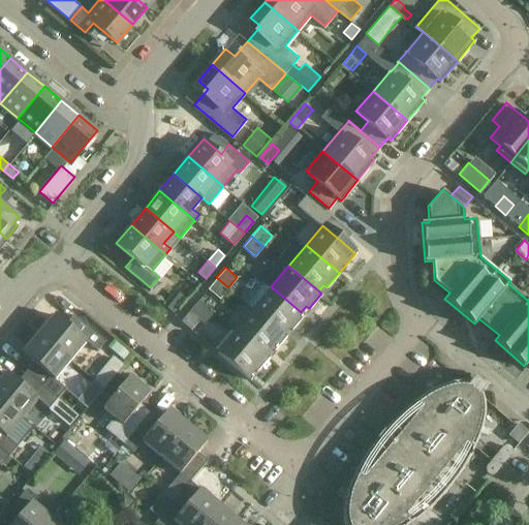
[(228,287),(216,277),(208,287),(220,298),(228,287)]
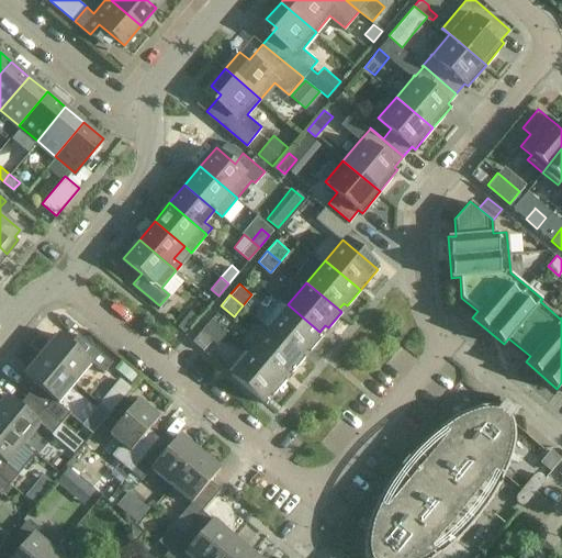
[(323,334),(319,332),(288,304),(269,326),(302,354),(306,347),(310,350),(323,334)]
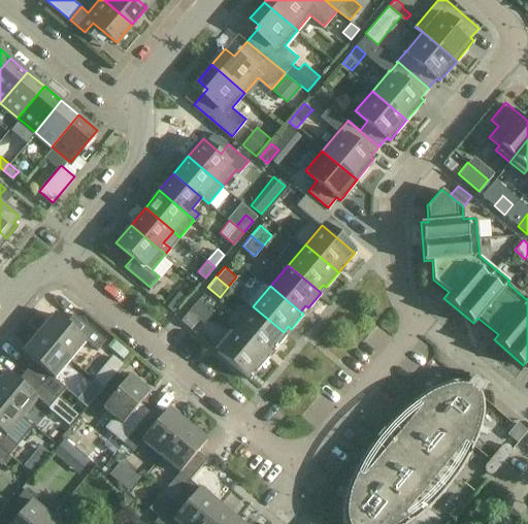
[(174,288),(163,302),(173,310),(185,297),(174,288)]
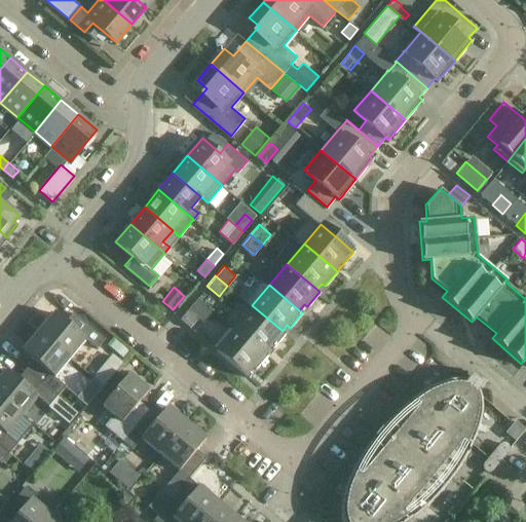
[(197,297),(180,318),(190,327),(208,305),(197,297)]
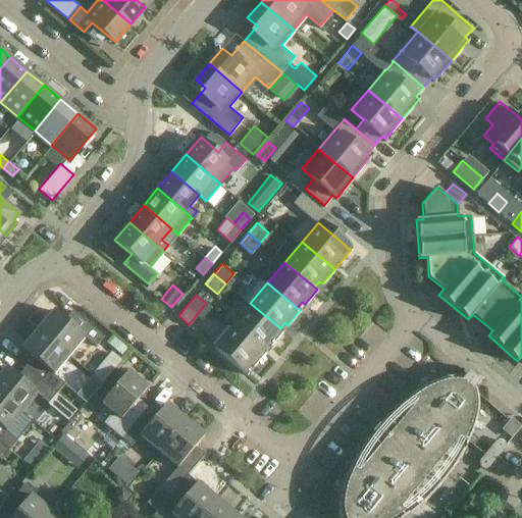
[(280,328),(250,303),(232,324),(263,349),(267,344),(270,346),(282,330),(280,328)]
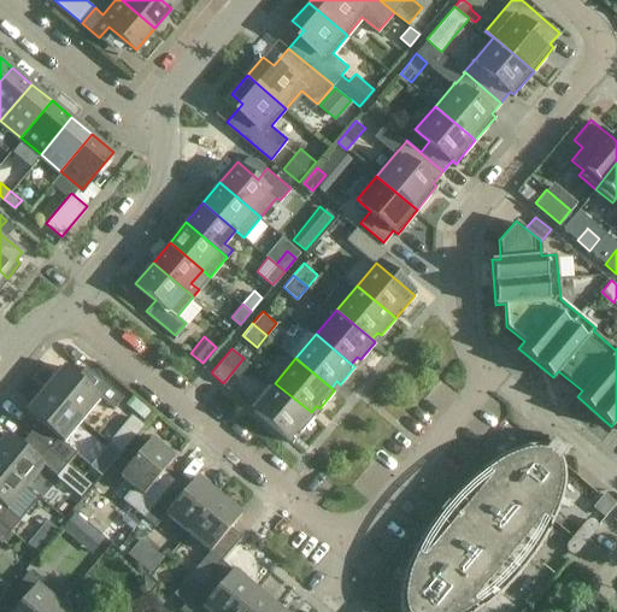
[(45,387),(82,418),(100,395),(113,406),(123,395),(86,364),(76,375),(64,364),(45,387)]
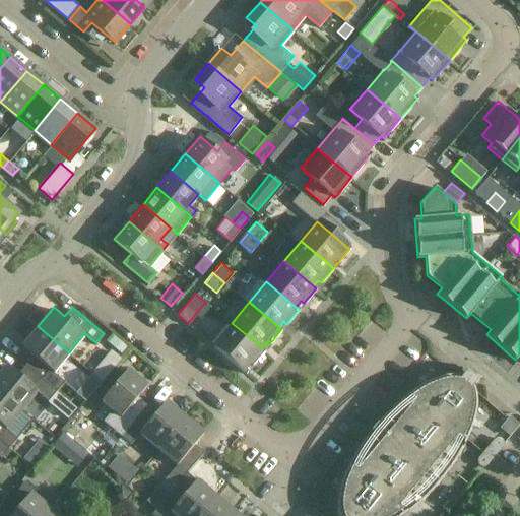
[(264,349),(262,347),(232,323),(213,344),(246,372),(247,371),(245,368),(249,363),(252,365),(264,349)]
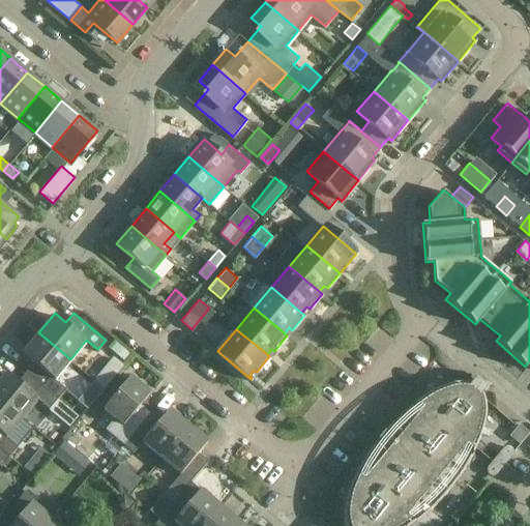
[(26,371),(57,398),(65,387),(55,378),(70,359),(38,332),(23,352),(33,361),(26,371)]
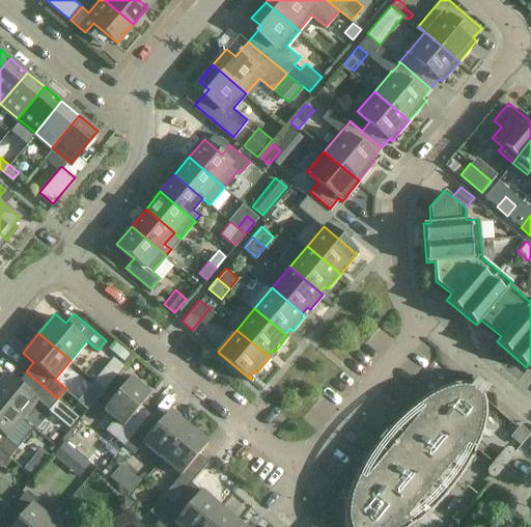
[(116,340),(110,348),(117,354),(124,347),(116,340)]
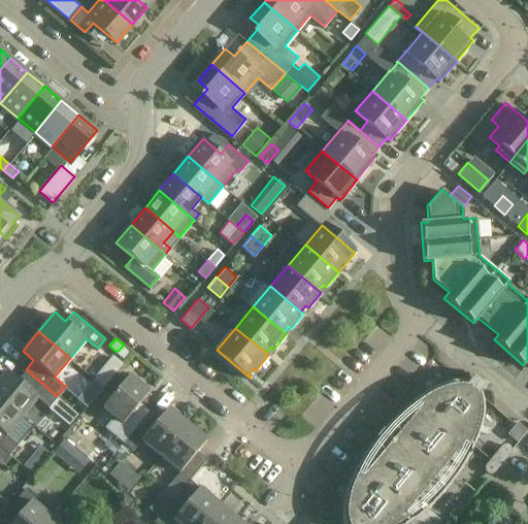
[(107,360),(94,377),(104,385),(118,369),(107,360)]
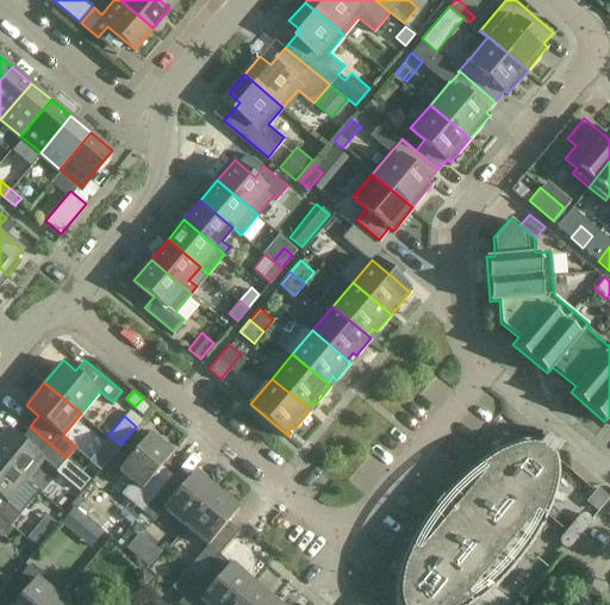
[(66,457),(30,426),(20,437),(7,426),(0,435),(0,457),(25,479),(44,457),(56,468),(66,457)]
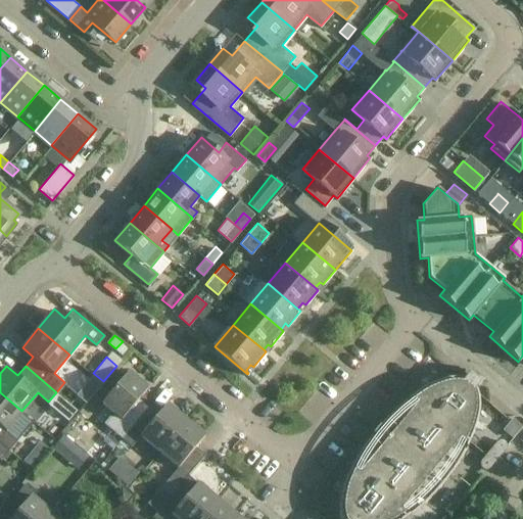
[(112,429),(122,437),(148,406),(139,397),(148,387),(128,370),(102,402),(122,418),(112,429)]
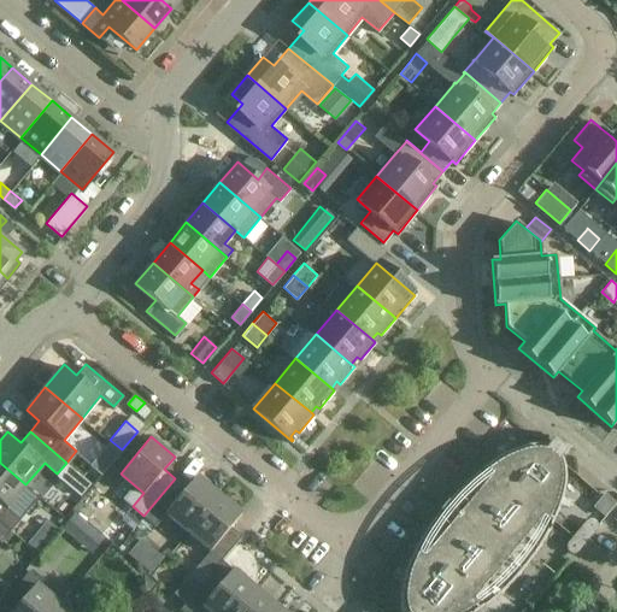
[(547,530),(559,506),(562,495),(564,482),(564,469),(559,457),(566,449),(554,439),(547,446),(527,447),(505,453),(487,463),(466,480),(454,492),(442,506),(430,521),(422,534),(412,552),(405,568),(400,583),(400,601),(401,611),(474,611),(477,610),(480,611),(501,611),(509,607),(498,593),(517,575),(534,553),(547,530)]
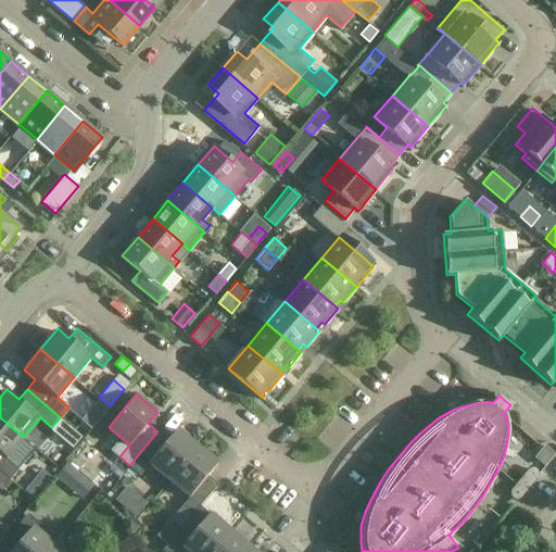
[(95,397),(85,409),(96,418),(106,408),(95,397)]
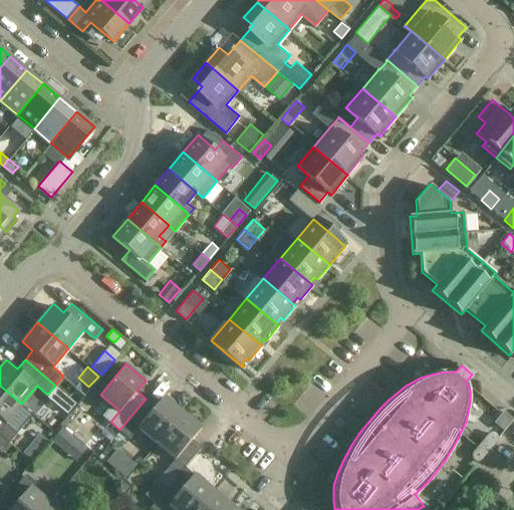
[(0,434),(9,441),(17,432),(6,423),(21,404),(0,386),(0,434)]
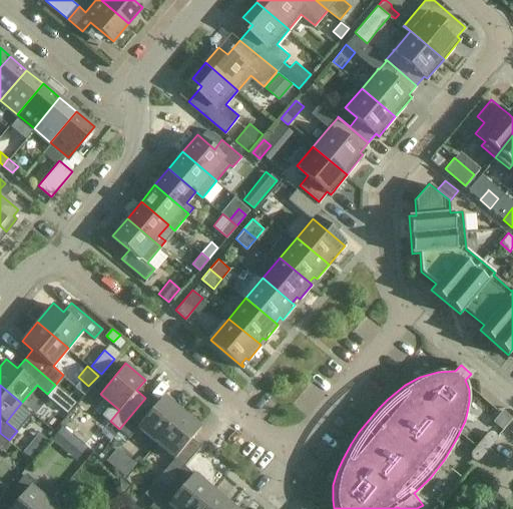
[(154,406),(145,398),(119,429),(129,437),(138,426),(156,441),(182,411),(163,395),(154,406)]
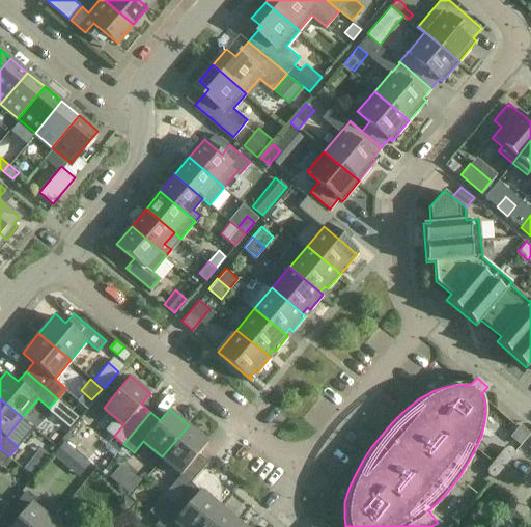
[(189,425),(162,456),(180,473),(171,483),(172,486),(164,495),(173,502),(182,492),(207,461),(198,452),(207,441),(189,425)]
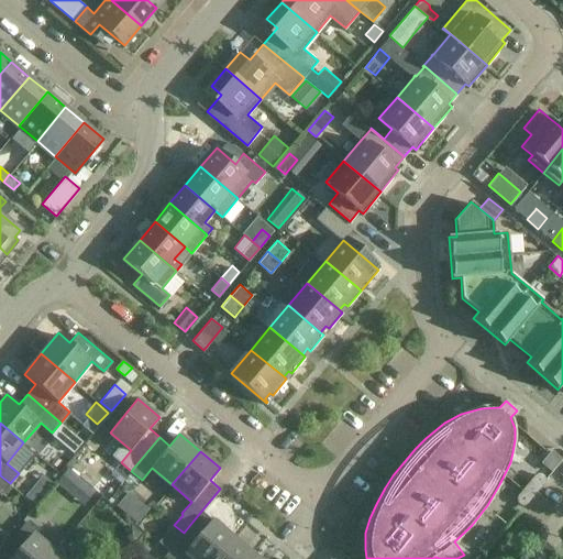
[(77,457),(72,463),(80,471),(87,464),(77,457)]
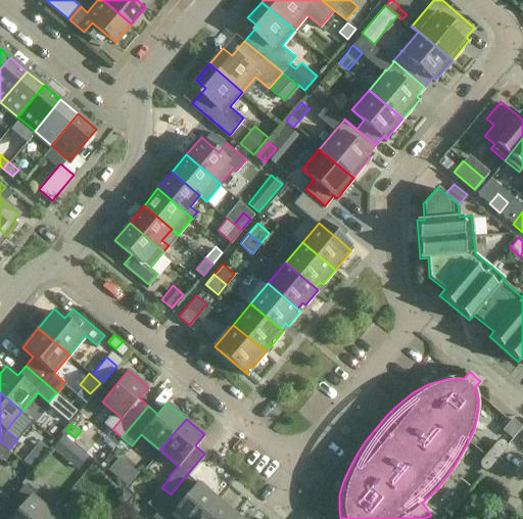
[(63,434),(53,446),(63,455),(78,467),(88,455),(74,442),(63,434)]
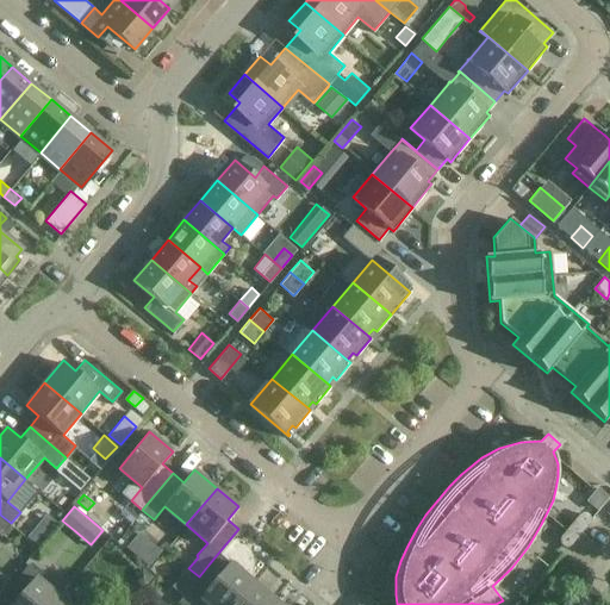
[(583,511),(579,513),(561,535),(560,538),(562,543),(566,544),(571,543),(589,521),(590,517),(587,513),(583,511)]
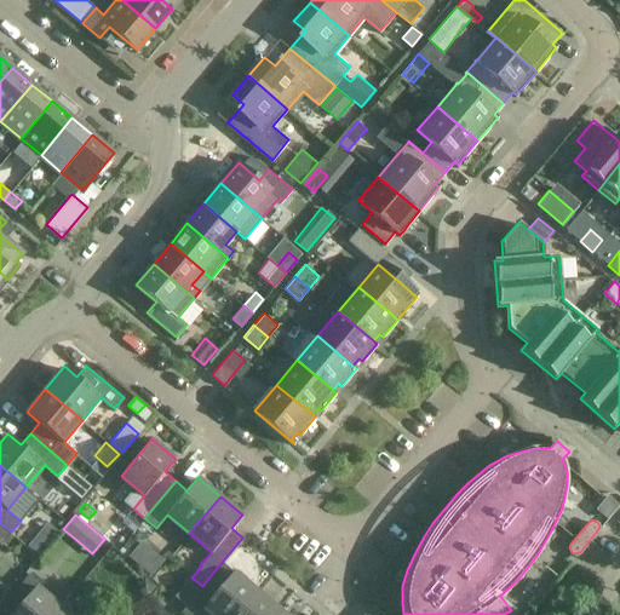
[(47,521),(28,544),(38,553),(58,529),(47,521)]
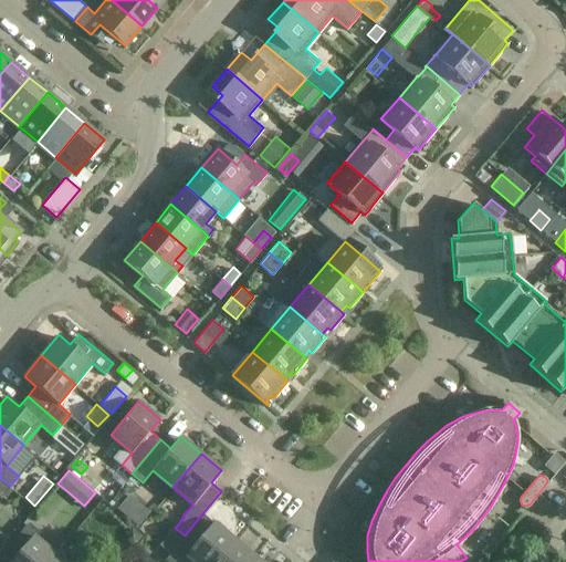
[(0,496),(1,497),(10,486),(0,478),(0,496)]
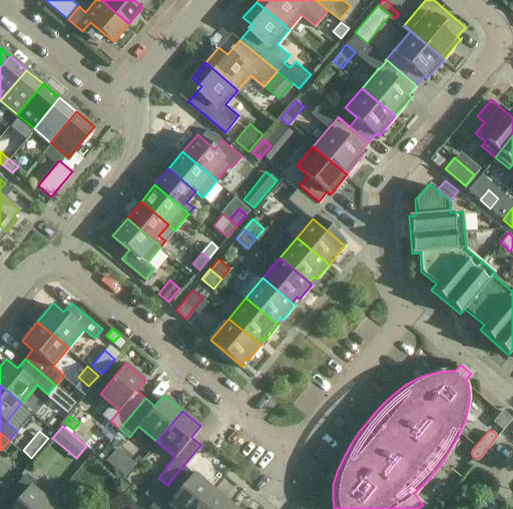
[(116,447),(106,460),(125,475),(135,462),(126,454),(116,447)]
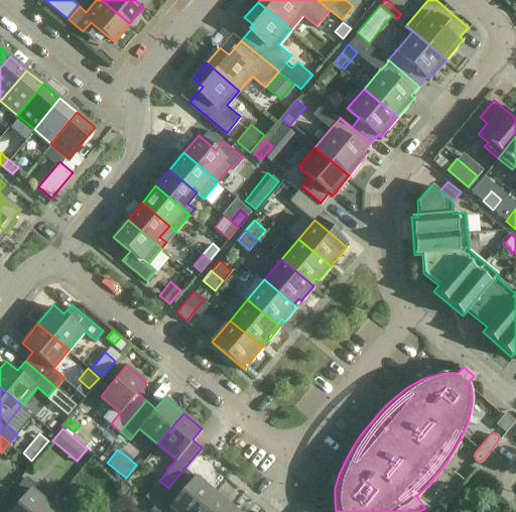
[(163,511),(169,506),(175,511),(195,511),(214,491),(195,475),(185,486),(176,478),(168,488),(150,509),(154,511),(163,511)]
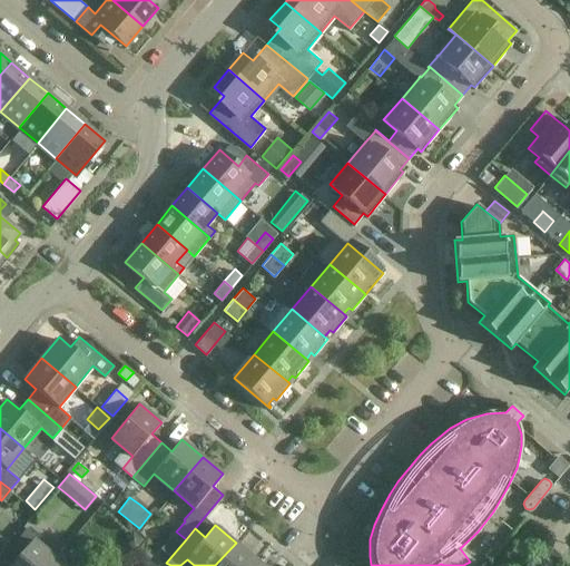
[(47,565),(56,556),(36,540),(40,535),(29,526),(3,556),(13,565),(11,565),(47,565)]
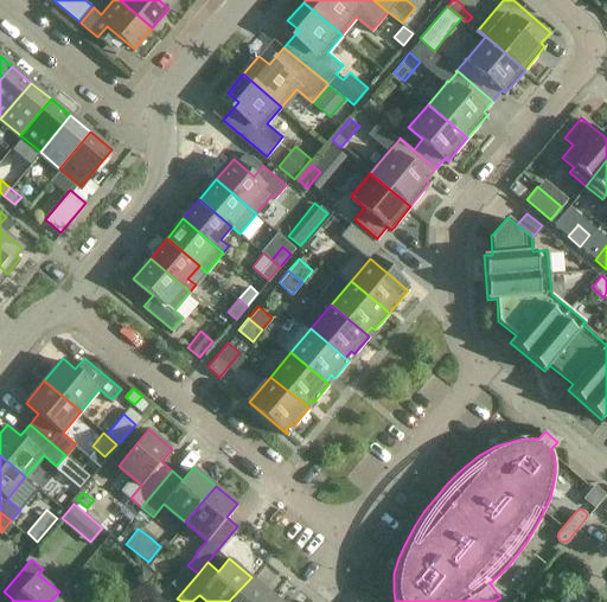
[(153,571),(142,563),(135,569),(136,578),(144,584),(153,571)]
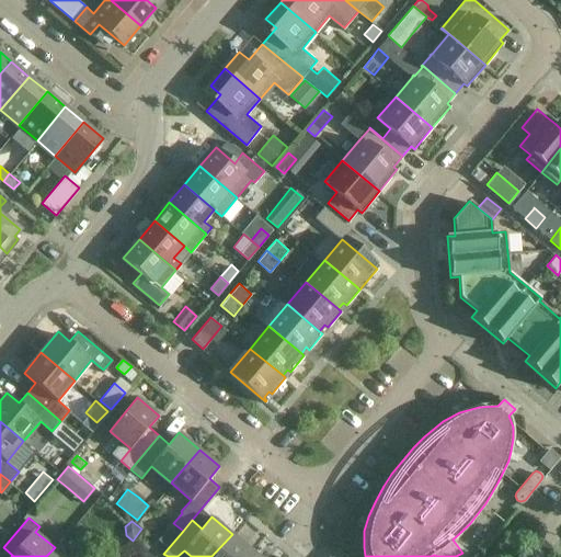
[(212,556),(245,556),(252,550),(232,534),(212,556)]
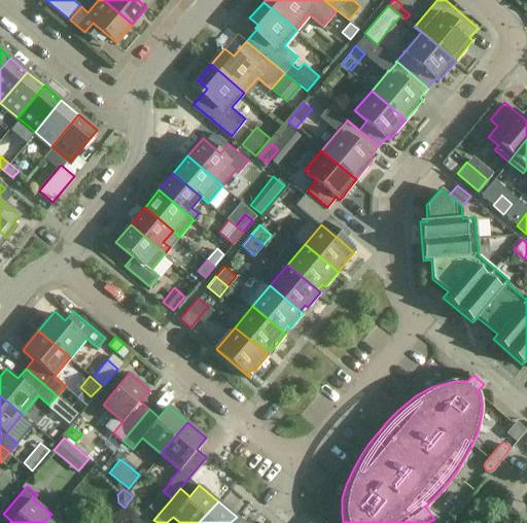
[(61,522),(51,514),(43,522),(61,522)]
